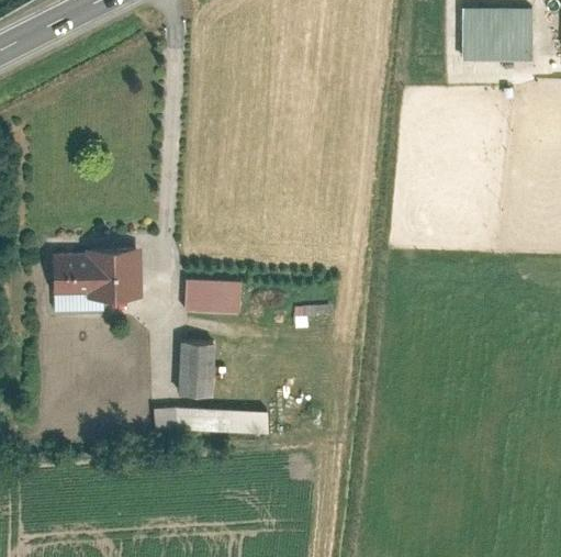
[(464,13),(463,67),(534,67),(534,13),(464,13)]
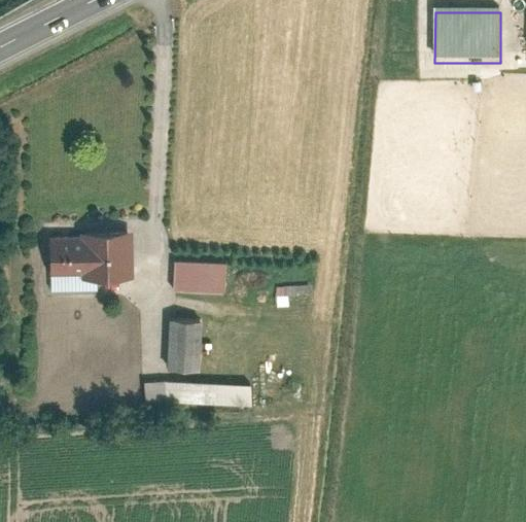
[(51,280),(83,280),(83,286),(134,286),(134,237),(82,237),(82,243),(51,243),(51,280)]
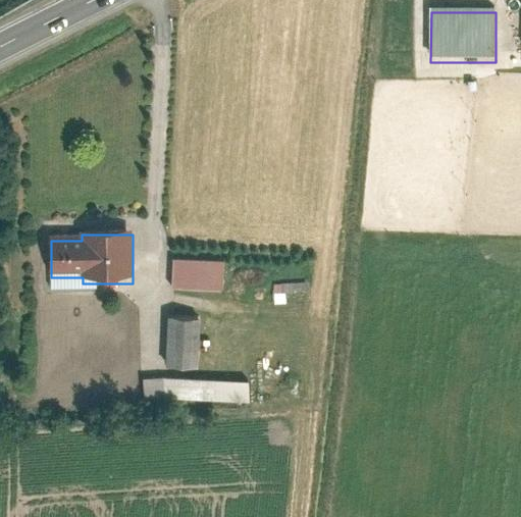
[(176,252),(174,294),(222,296),(225,254),(176,252)]
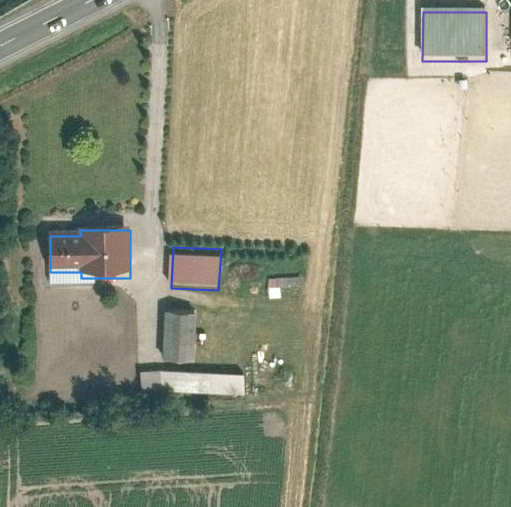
[(156,311),(155,360),(189,361),(190,311),(156,311)]
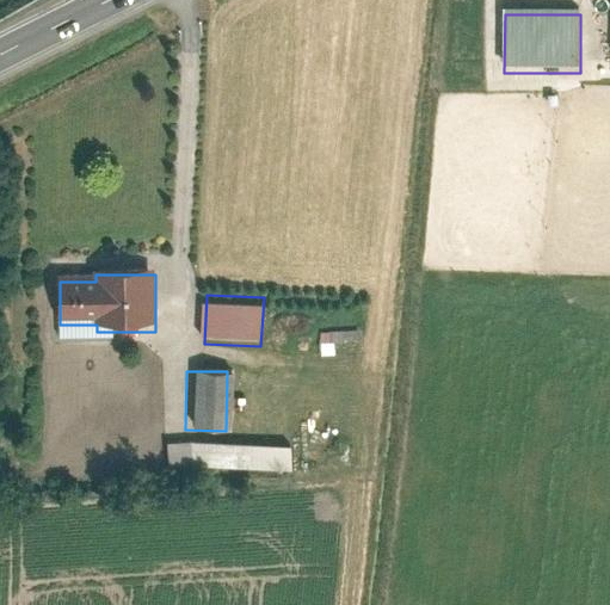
[(284,445),(161,444),(161,470),(284,470),(284,445)]
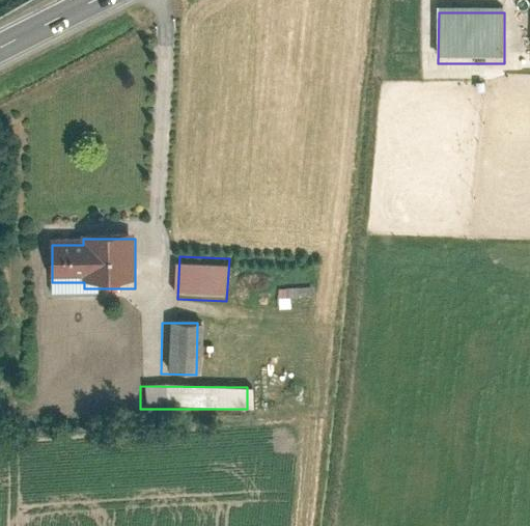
All buildings are outlined.
